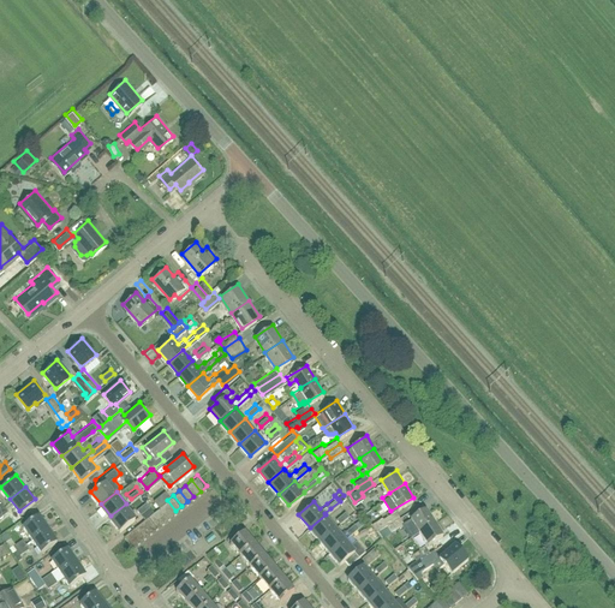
[(138,505),(137,506),(141,511),(150,504),(147,499),(138,505)]
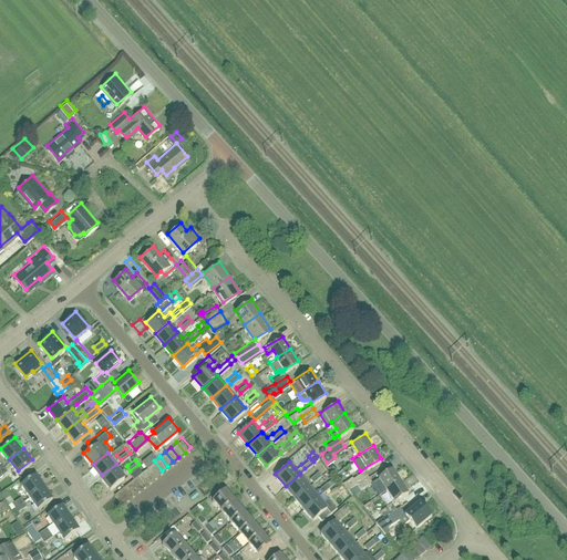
[(156,475),(162,470),(154,460),(148,465),(156,475)]
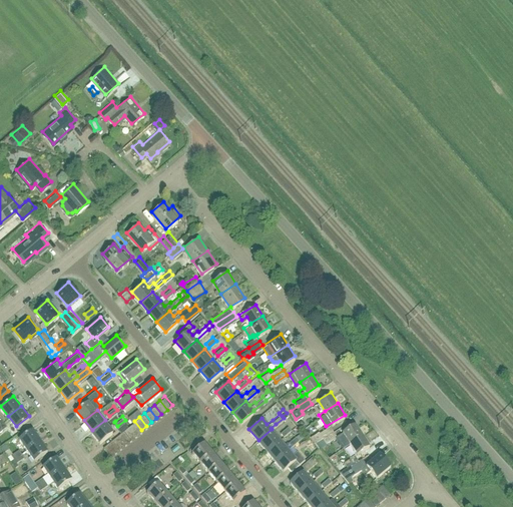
[(105,420),(92,430),(100,440),(113,430),(105,420)]
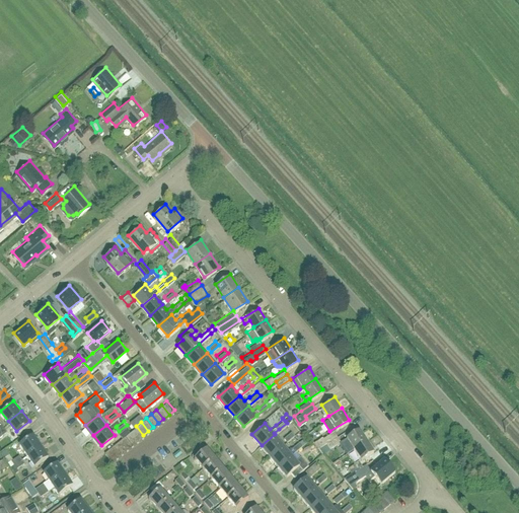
[(131,430),(138,439),(143,435),(136,426),(131,430)]
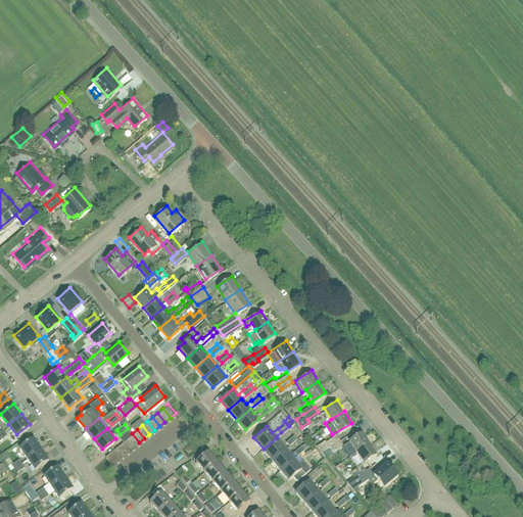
[(357,450),(369,441),(362,430),(349,438),(357,450)]
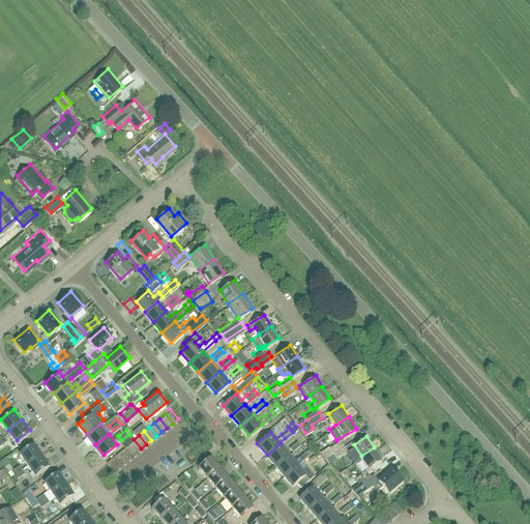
[(332,450),(345,442),(342,437),(330,444),(329,443),(321,448),(325,456),(333,450),(332,450)]
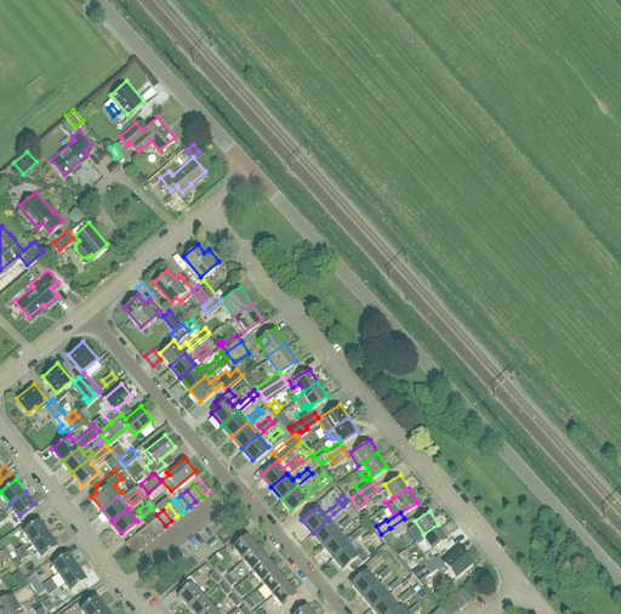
[(159,530),(165,526),(157,515),(151,519),(159,530)]
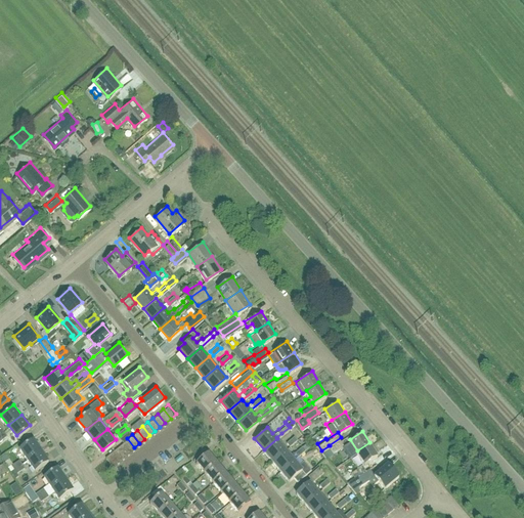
[(293,435),(286,441),(289,444),(296,439),(293,435)]
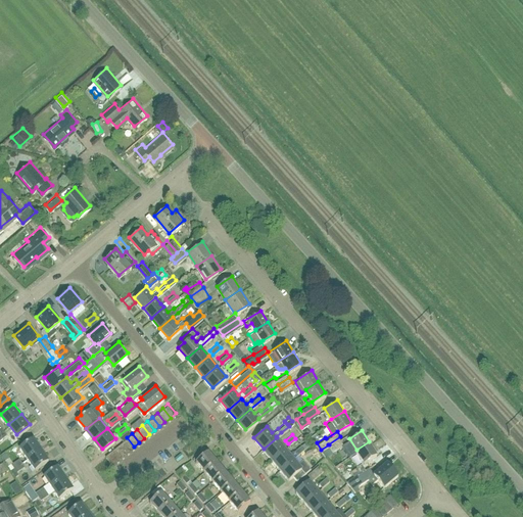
[(27,457),(41,447),(33,435),(19,445),(27,456),(27,457)]
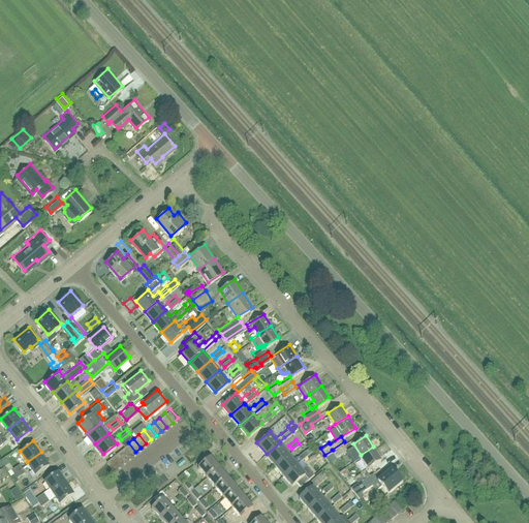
[(332,450),(333,450),(335,455),(347,447),(344,441),(332,450)]
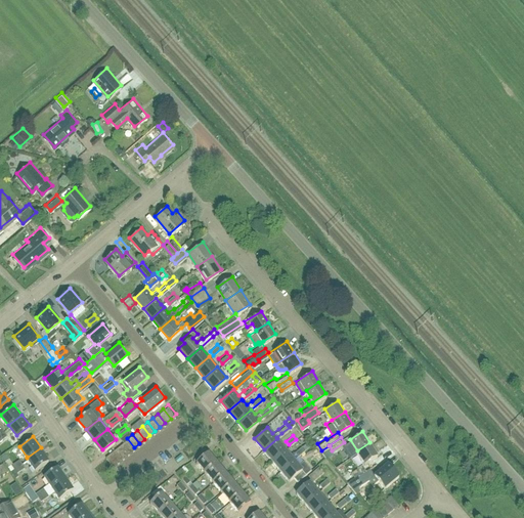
[(127,438),(124,440),(122,442),(129,451),(134,447),(127,438)]
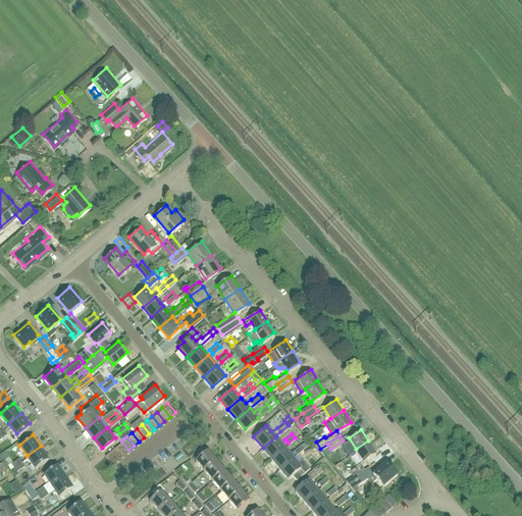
[(279,441),(276,436),(263,448),(272,459),(285,448),(279,441)]
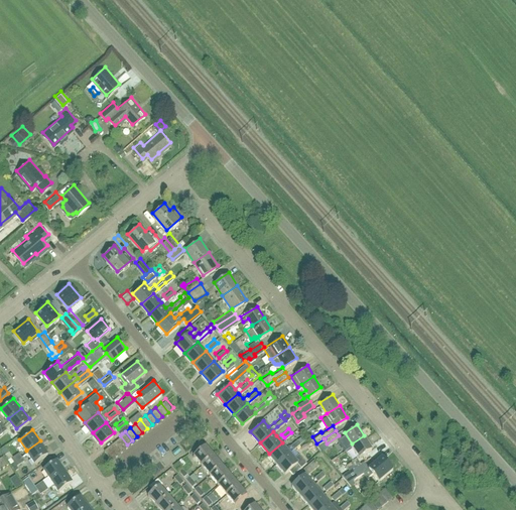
[(120,435),(115,439),(122,449),(127,444),(120,435)]
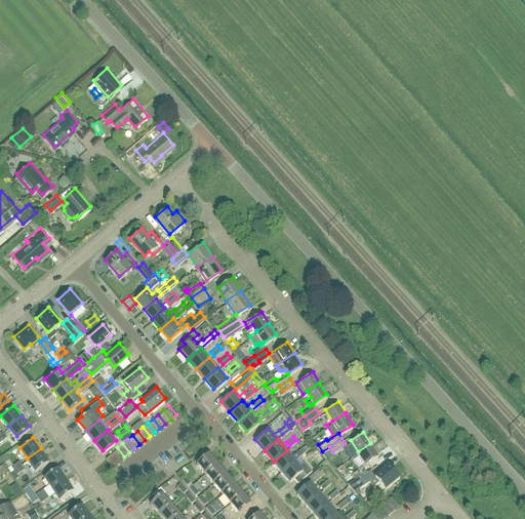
[(303,443),(295,449),(295,450),(298,454),(306,447),(303,443)]
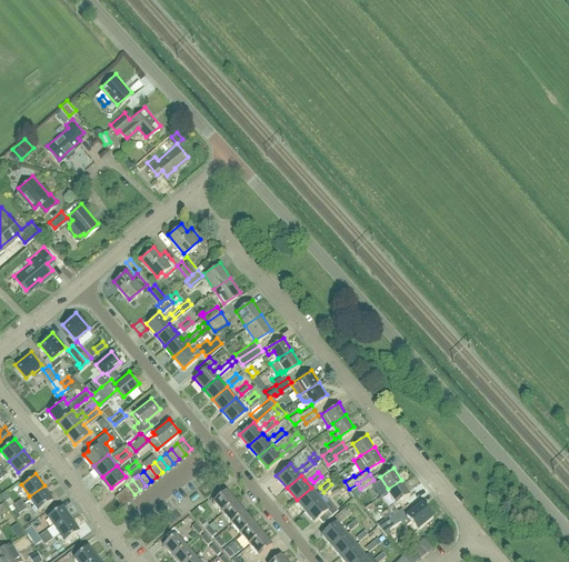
[(401,480),(388,489),(396,501),(409,492),(401,480)]
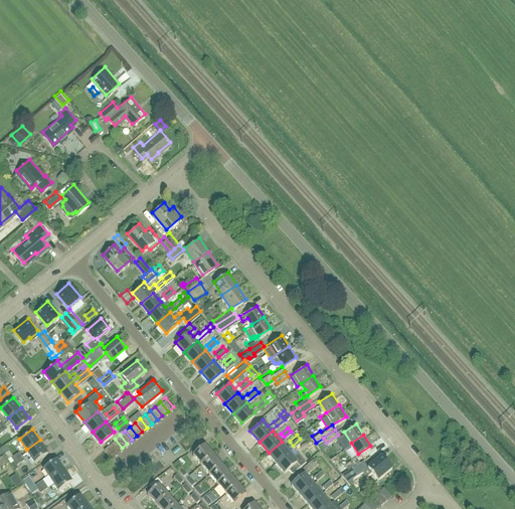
[(110,443),(117,452),(122,448),(115,439),(110,443)]
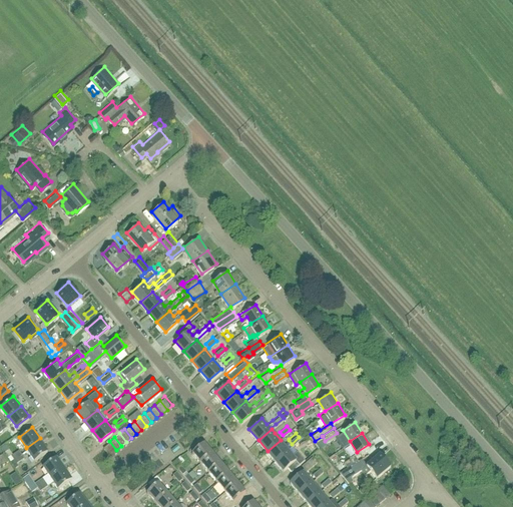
[(47,449),(40,438),(26,448),(34,458),(47,449)]
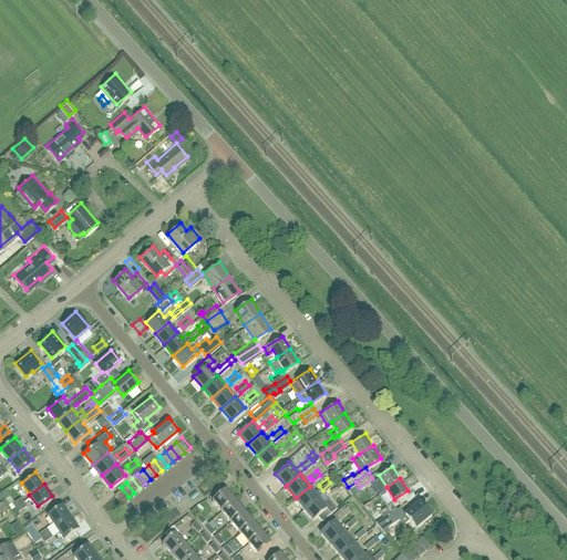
[(222,507),(234,496),(225,486),(212,496),(222,507)]
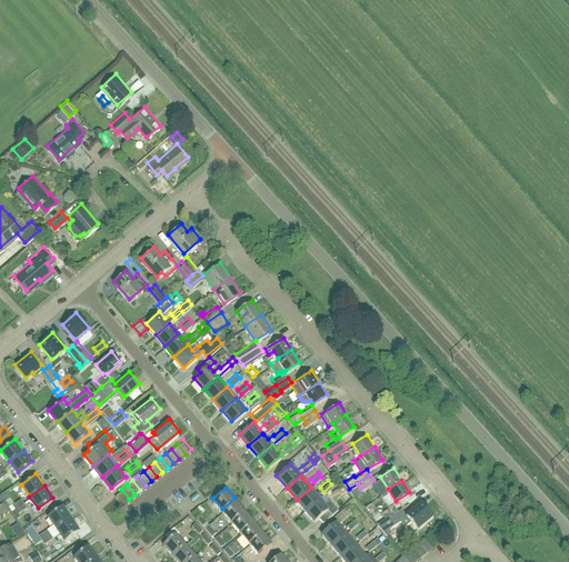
[(308,512),(321,500),(311,488),(297,500),(308,512)]
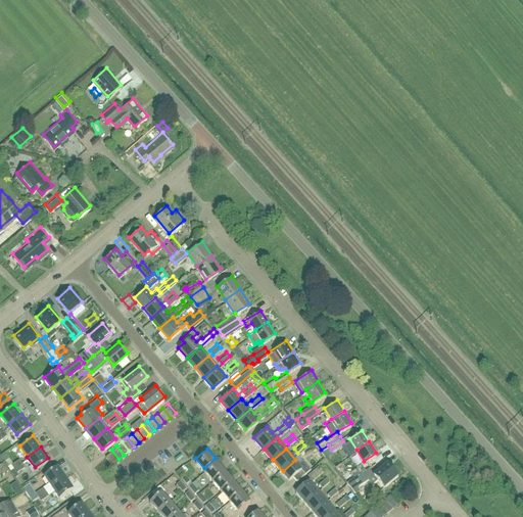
[(113,463),(119,459),(111,450),(105,454),(113,463)]
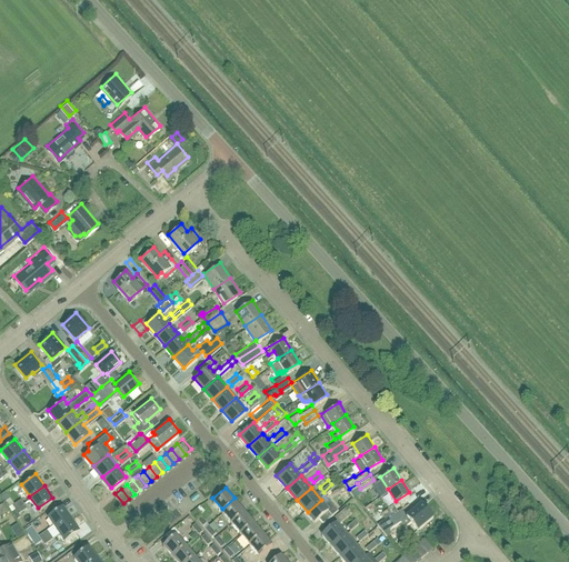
[(23,500),(20,495),(11,502),(15,505),(15,507),(23,500)]
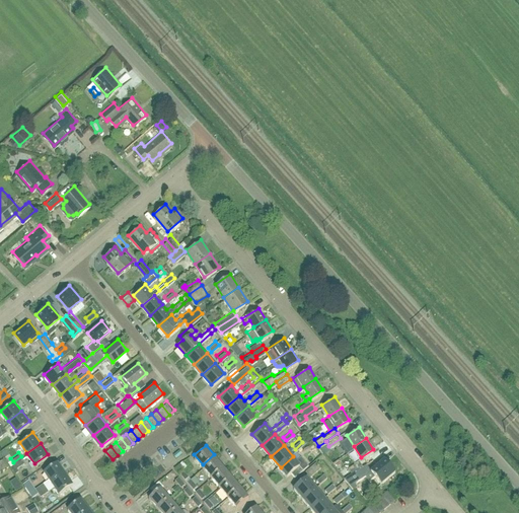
[(293,456),(281,467),(286,473),(291,469),(295,474),(308,462),(300,453),(296,457),(294,455),(293,456)]
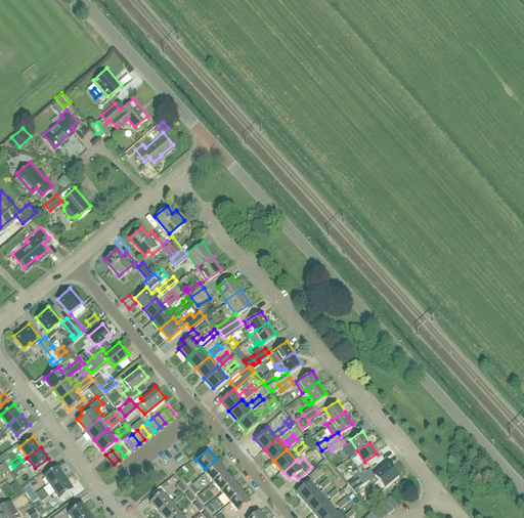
[(216,459),(205,469),(213,479),(225,469),(216,459)]
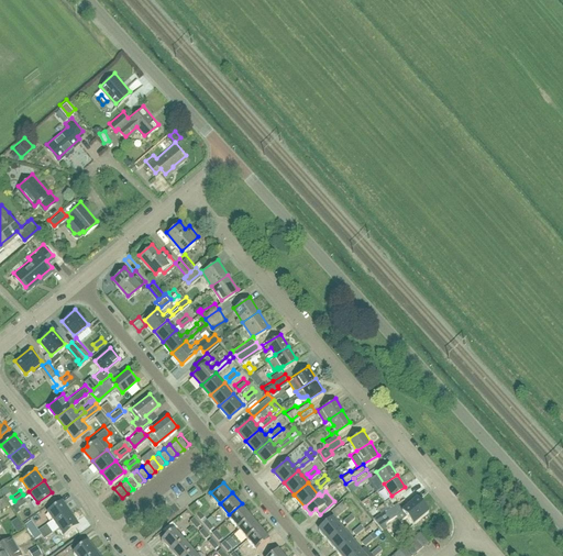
[(26,499),(23,495),(14,501),(14,500),(11,502),(15,510),(20,507),(19,504),(26,499)]
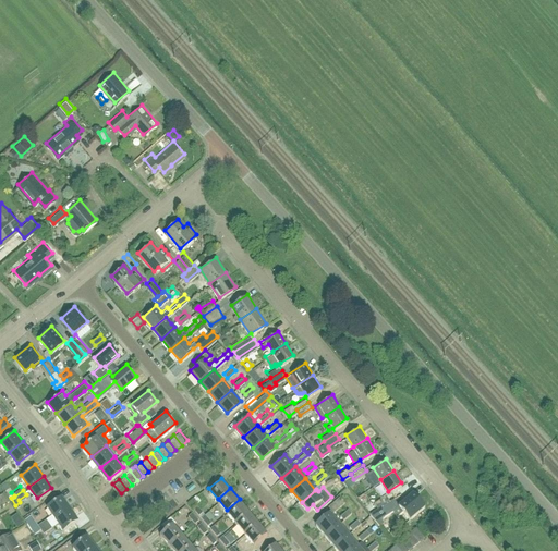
[(410,516),(425,504),(413,490),(398,502),(410,516)]
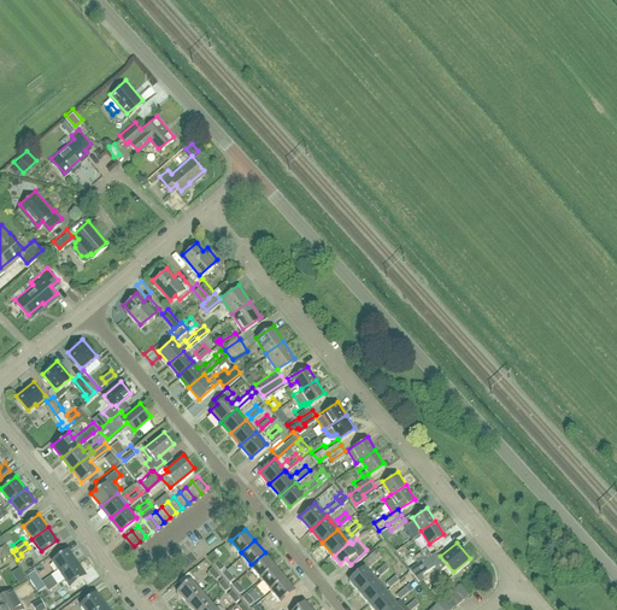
[(369,563),(381,552),(376,545),(363,557),(369,563)]
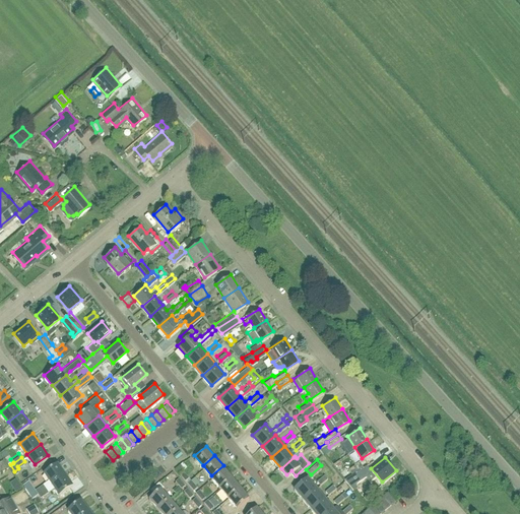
[(351,471),(363,464),(360,459),(348,466),(351,471)]
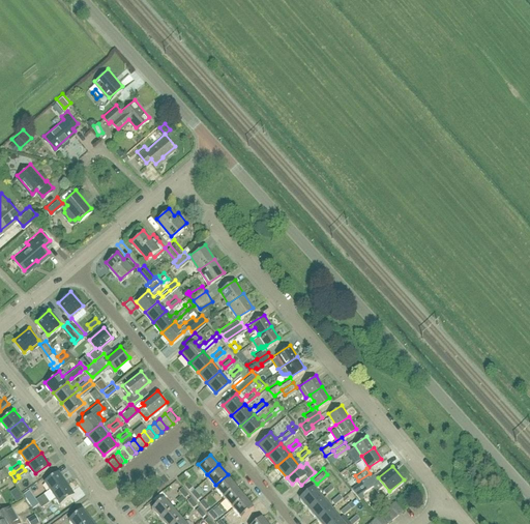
[(52,491),(66,482),(58,470),(45,479),(52,491)]
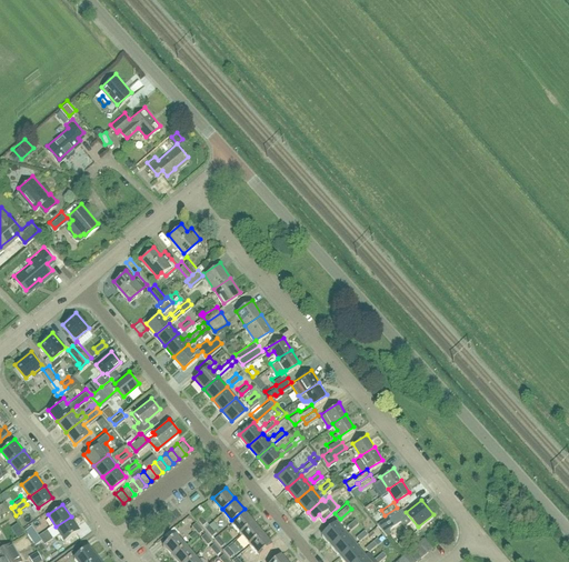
[(240,531),(253,520),(245,509),(231,520),(240,531)]
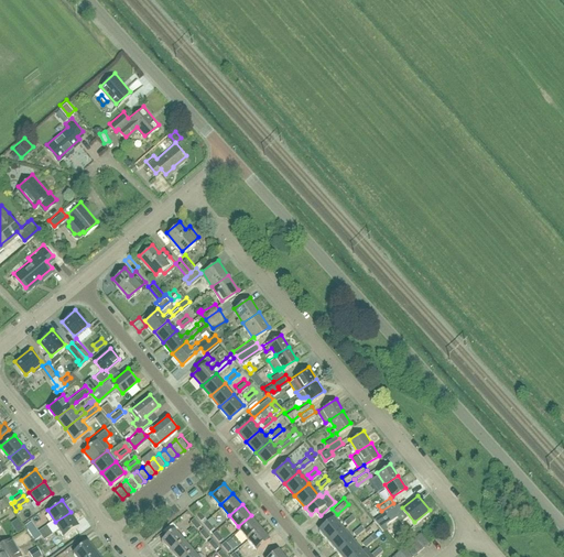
[(201,517),(205,513),(198,505),(194,510),(201,517)]
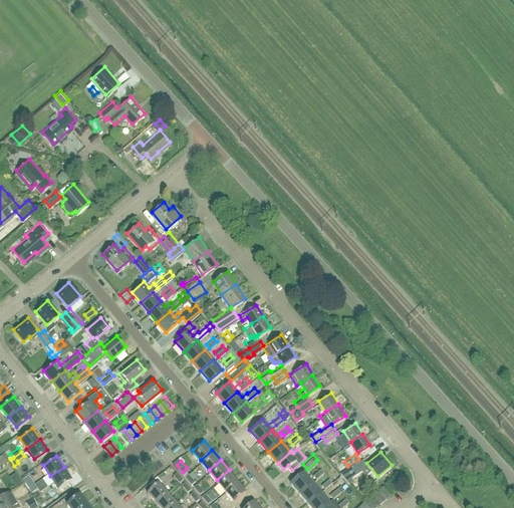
[(316,476),(324,470),(320,466),(313,473),(316,476)]
